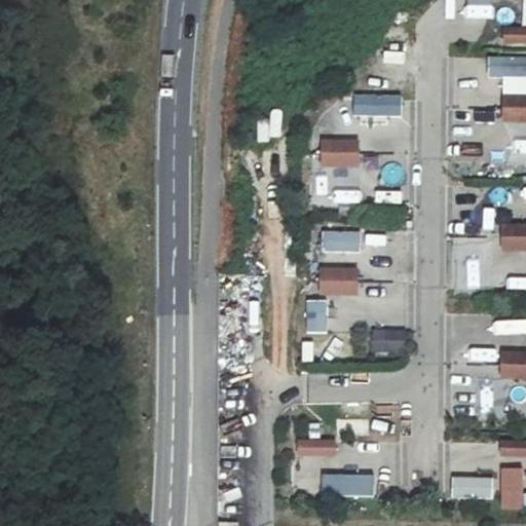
[(525,29),(501,29),(501,43),(525,42),(525,29)]
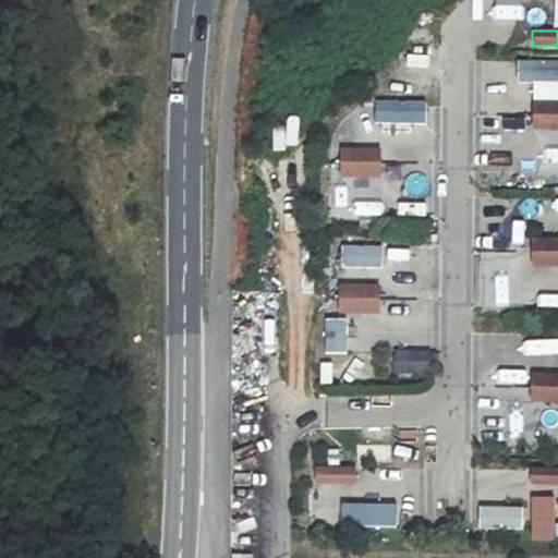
[(532,84),(532,100),(557,99),(557,60),(518,61),(518,84),(532,84)]
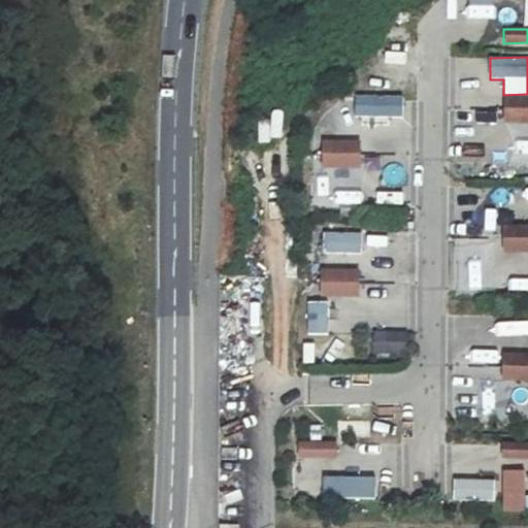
[(356,116),(403,117),(403,96),(356,95),(356,116)]
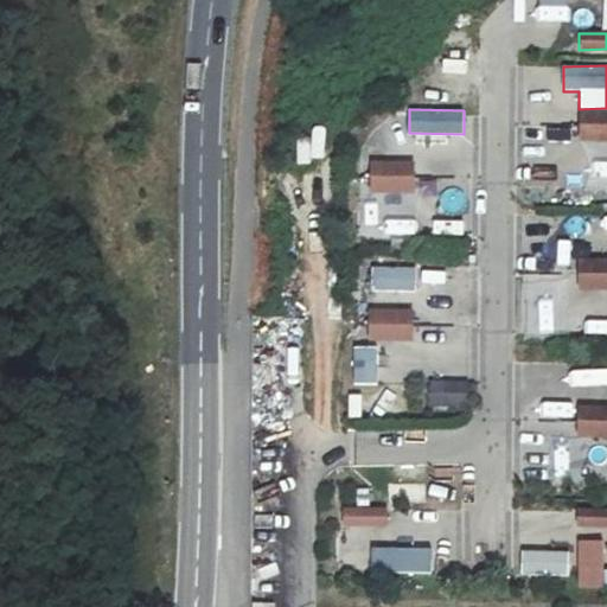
[(606,112),(580,113),(580,140),(606,140),(606,112)]
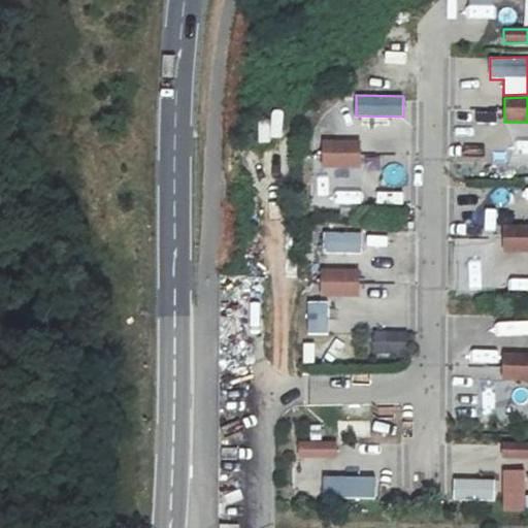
[(359,145),(328,145),(328,169),(359,168),(359,145)]
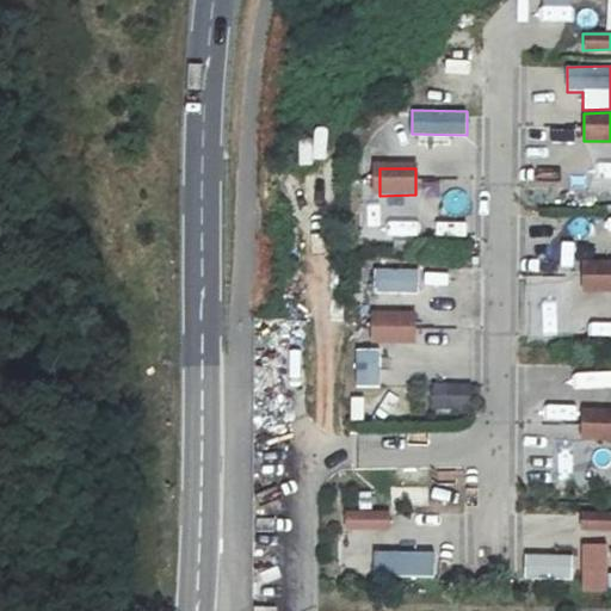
[(571,168),(571,184),(602,185),(602,168),(571,168)]
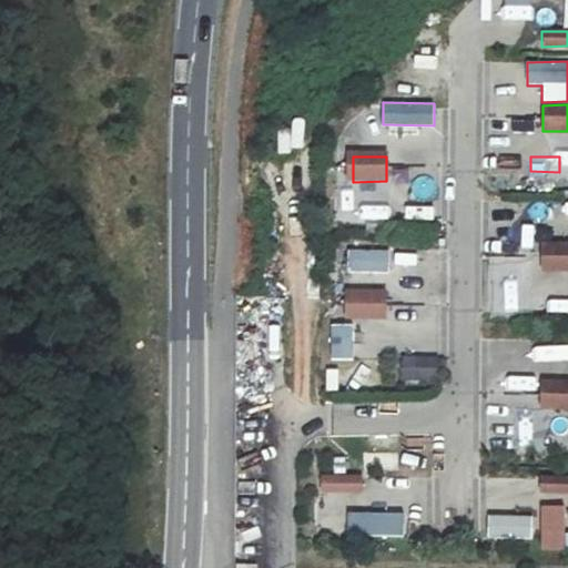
[(567,232),(559,232),(561,206),(525,203),(523,233),(567,236),(567,232)]
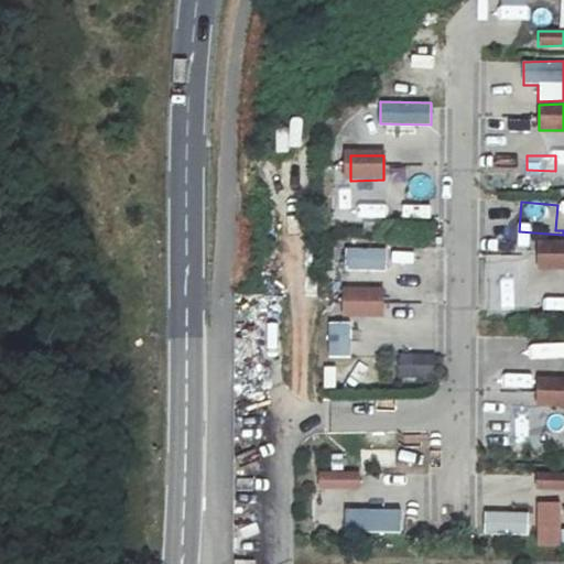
[(563,243),(538,245),(538,269),(563,268),(563,243)]
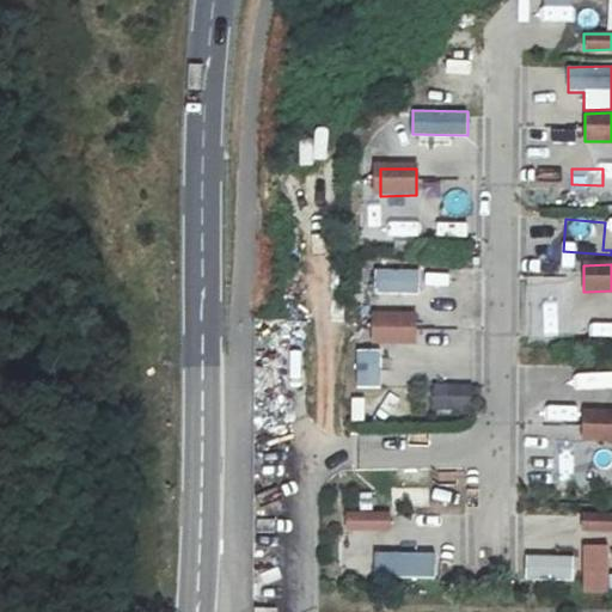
[(440,292),(439,269),(395,271),(396,294),(440,292)]
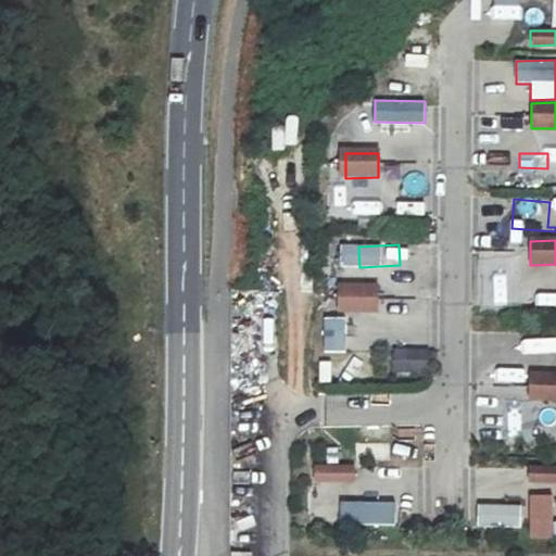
[(336,252),(335,280),(349,280),(350,253),(336,252)]
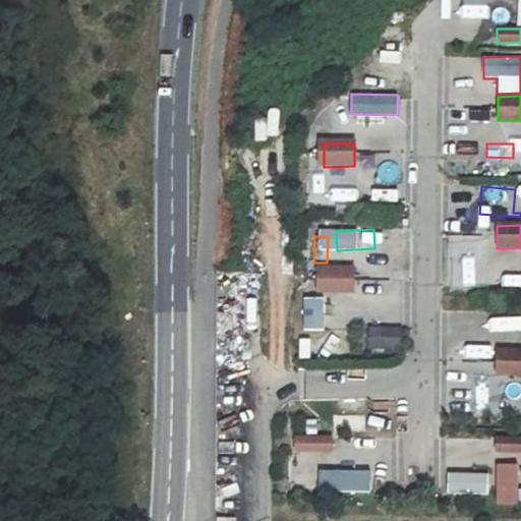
[(355,269),(323,269),(323,292),(355,292),(355,269)]
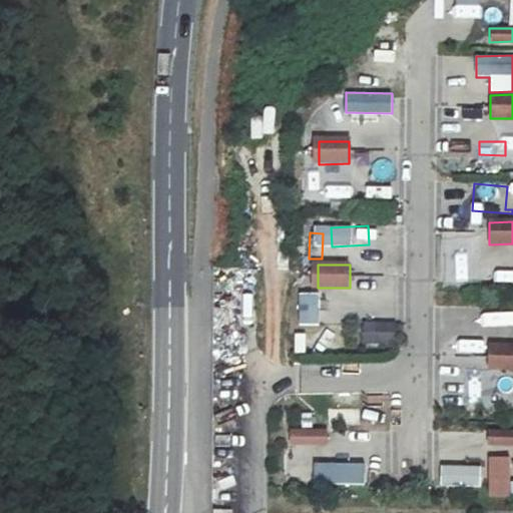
[(319,326),(319,294),(298,294),(298,325),(319,326)]
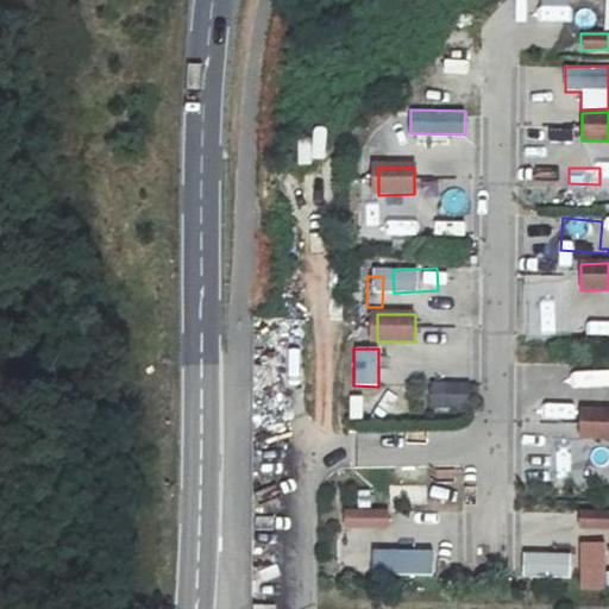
[(432,382),(431,407),(469,409),(471,384),(432,382)]
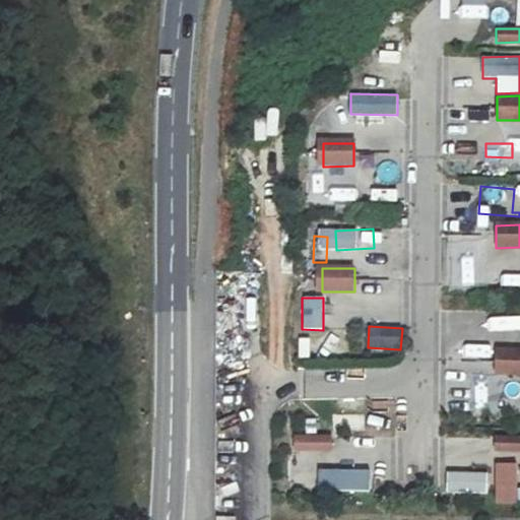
[(519,334),(510,335),(510,346),(519,346),(519,334)]
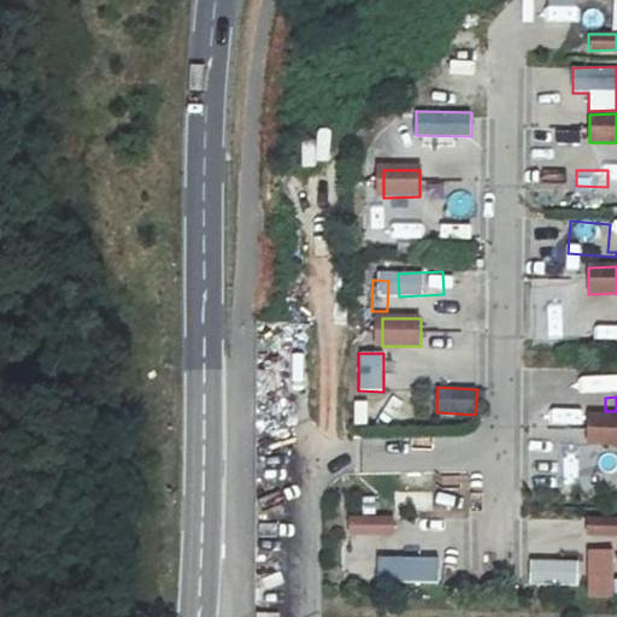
[(345,404),(346,429),(370,428),(369,403),(345,404)]
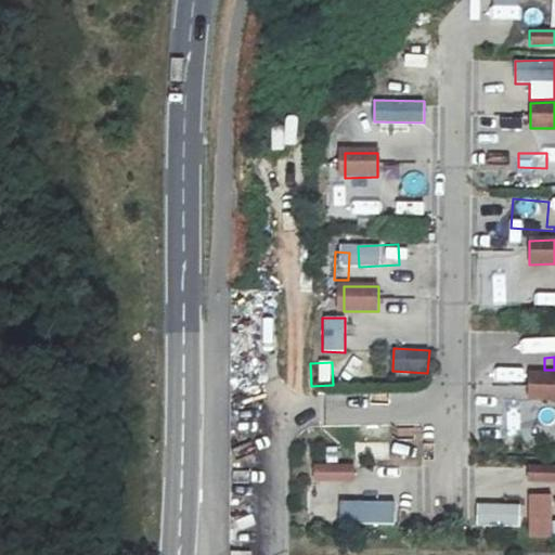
[(554,376),(532,376),(532,400),(554,400),(554,376)]
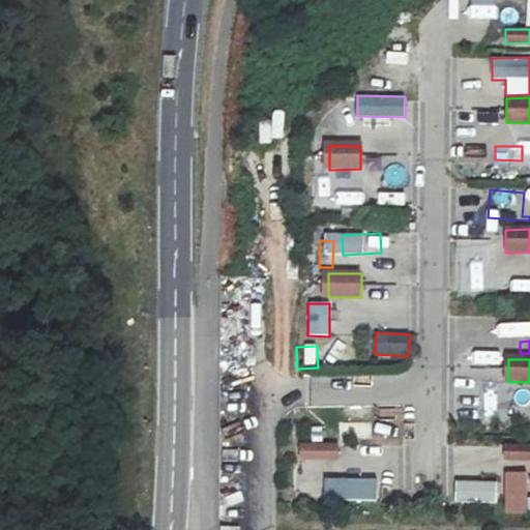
[(331,446),(298,446),(298,460),(331,460),(331,446)]
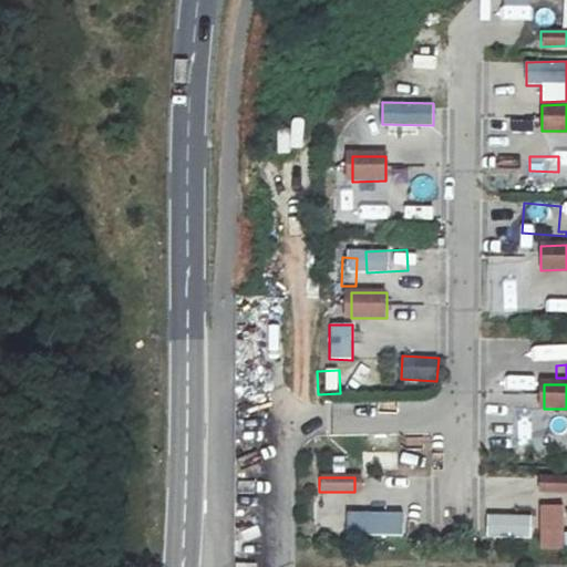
[(566,477),(538,477),(538,492),(566,492),(566,477)]
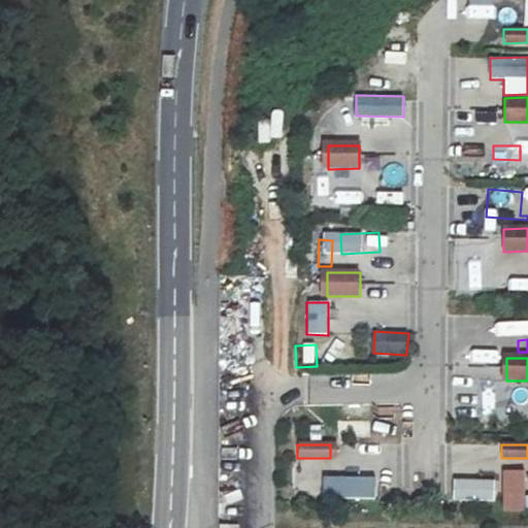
[(524,512),(524,472),(503,472),(503,512),(524,512)]
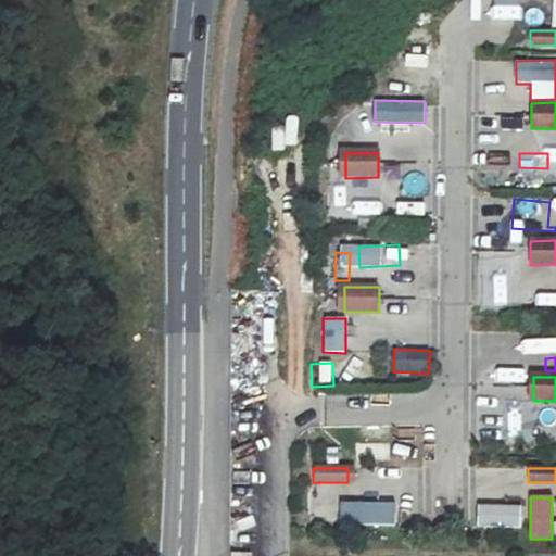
[(340,502),(340,526),(395,526),(395,502),(340,502)]
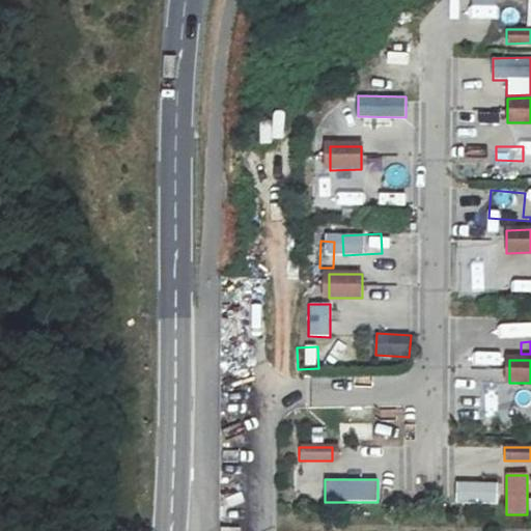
[(455,503),(497,504),(498,483),(455,481),(455,503)]
